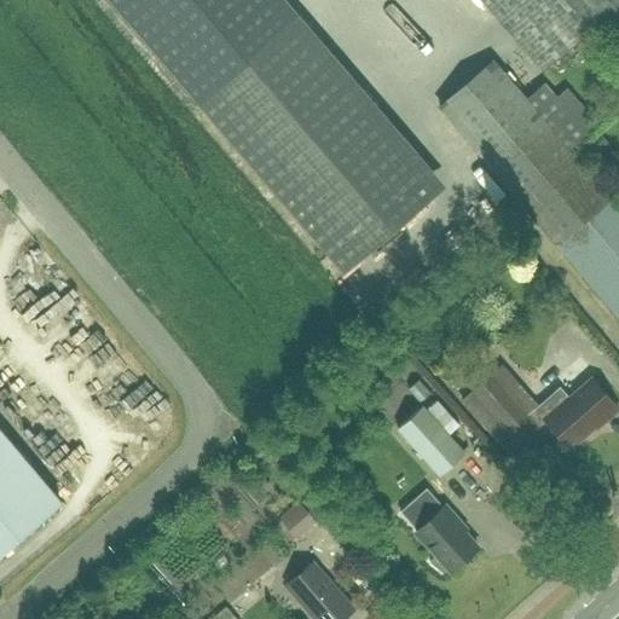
[(618,0),(482,0),(539,67),(617,0),(618,0)]
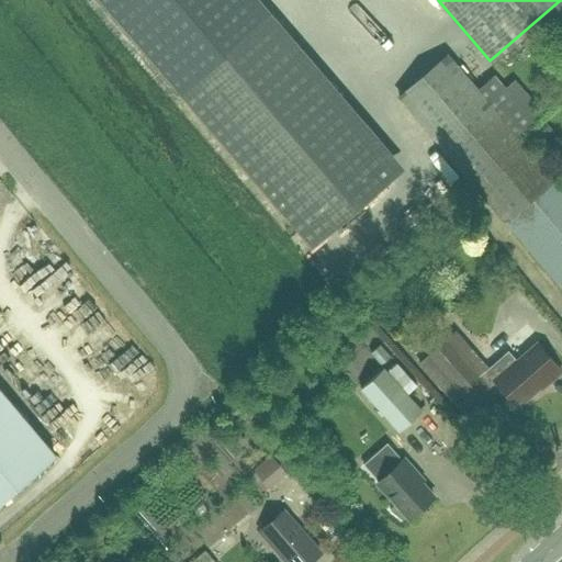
[(251,30),(178,92),(307,243),(381,180),(251,30)]
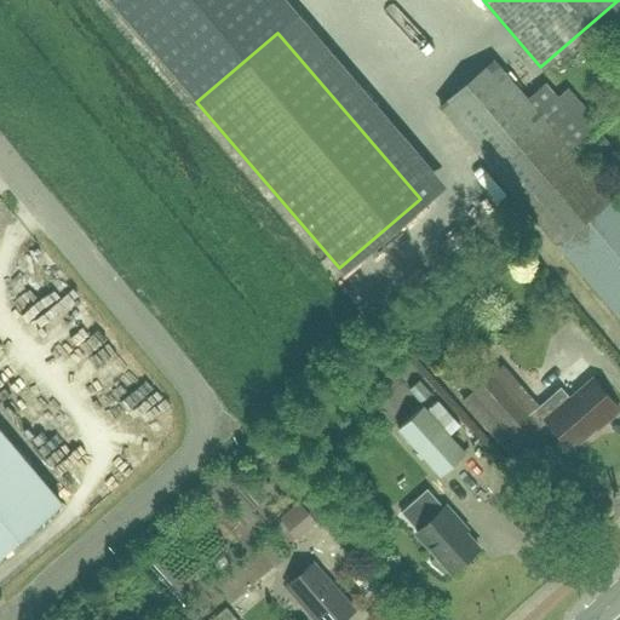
[(619,321),(619,211),(568,150),(526,101),(491,59),(438,107),(619,321)]
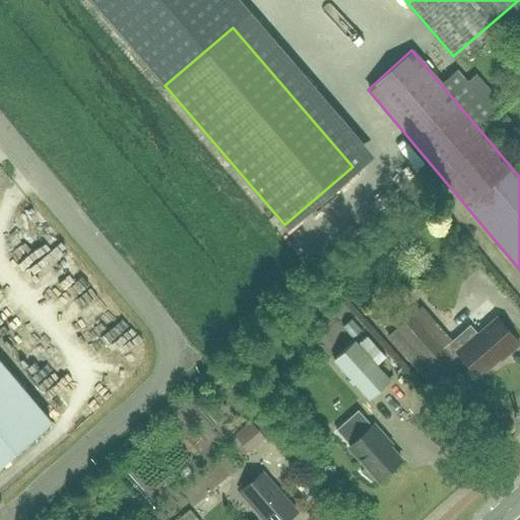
[(441,84),(476,126),(493,113),(457,70),(441,84)]
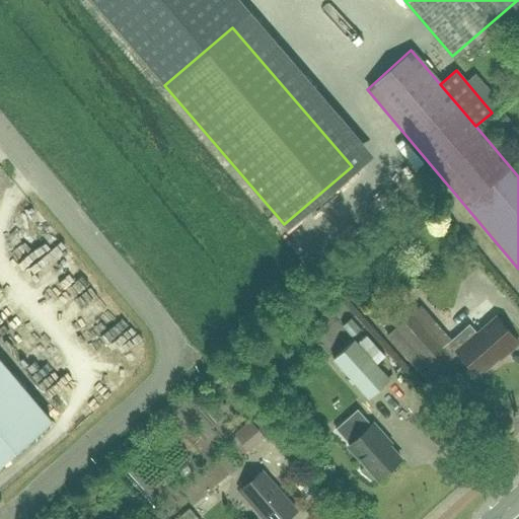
[(506,352),(517,343),(495,316),(475,332),(468,324),(441,348),(427,330),(436,322),(420,303),(394,325),(433,370),(455,351),(476,375),(505,351),(506,352)]
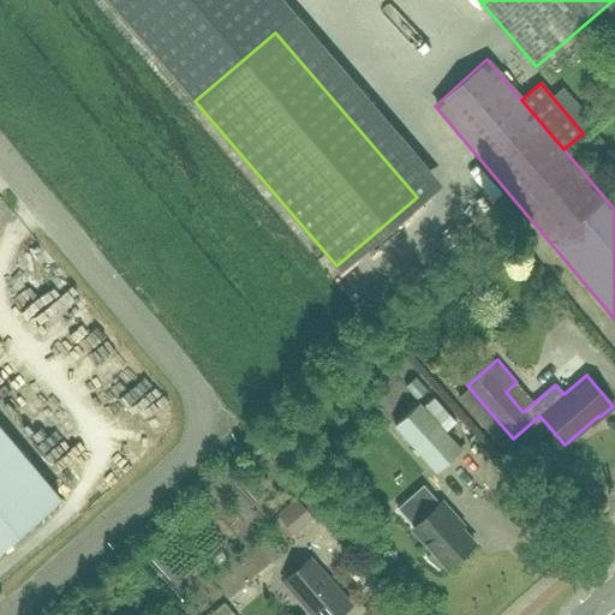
[(459,377),(466,386),(484,370),(477,362),(459,377)]
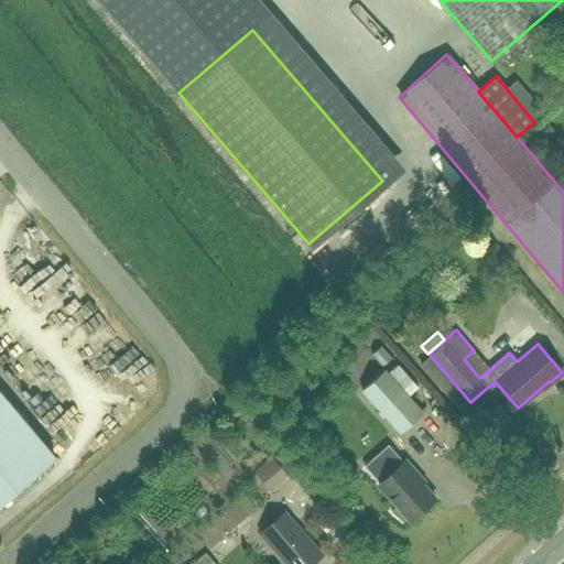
[(423,413),(384,369),(361,390),(400,433),(423,413)]
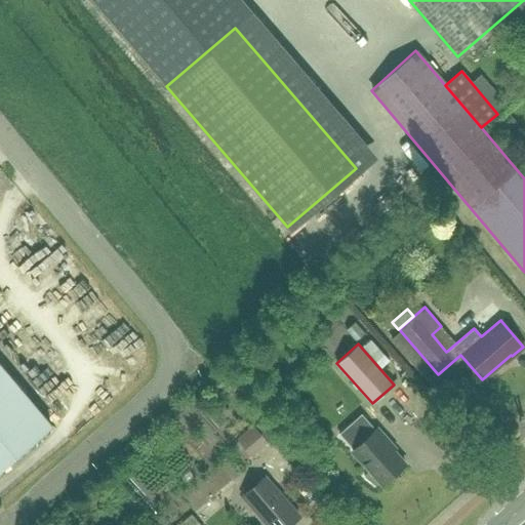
[(0,468),(51,426),(0,365),(0,468)]
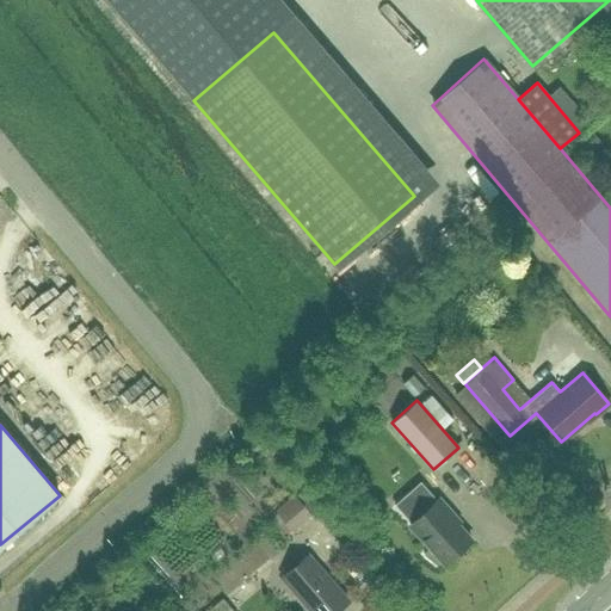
[(307,493),(279,516),(296,535),(323,512),(307,493)]
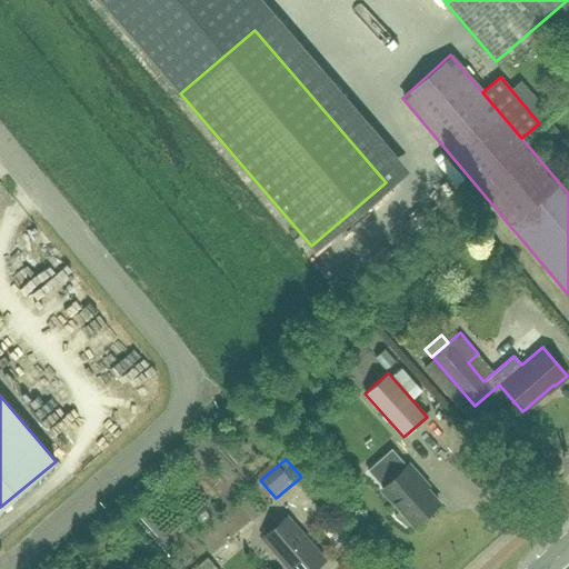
[(413,526),(438,503),(419,482),(421,480),(407,465),(395,476),(379,459),(366,470),(381,488),(380,489),(399,510),(393,517),(406,527),(410,522),(413,526)]
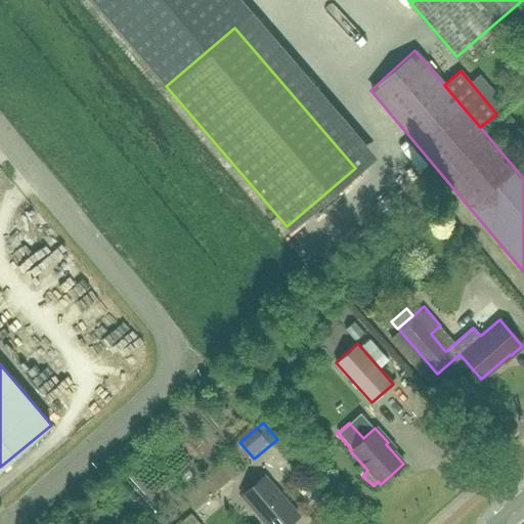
[(289,523),(299,516),(263,475),(242,494),(267,523),(289,523)]
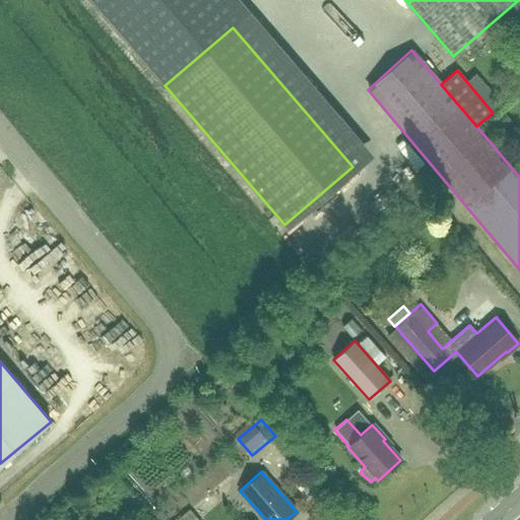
[(198,519),(189,509),(176,519),(198,519)]
